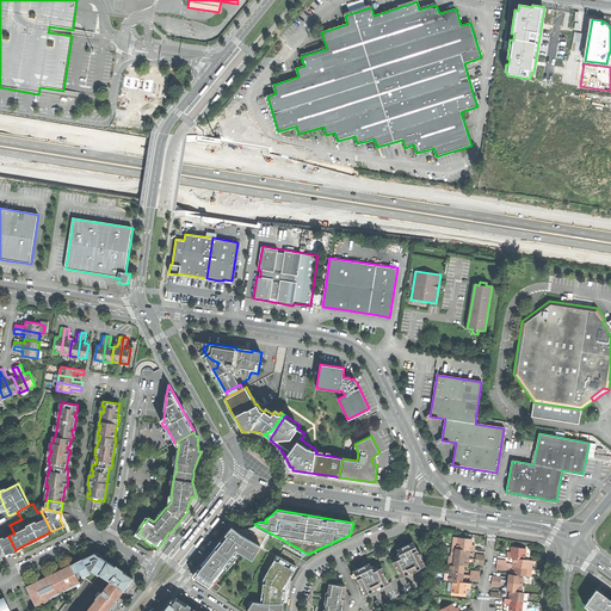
[(253,560),(261,545),(232,528),(192,576),(209,587),(224,568),(228,569),(238,557),(235,555),(239,551),(253,560)]
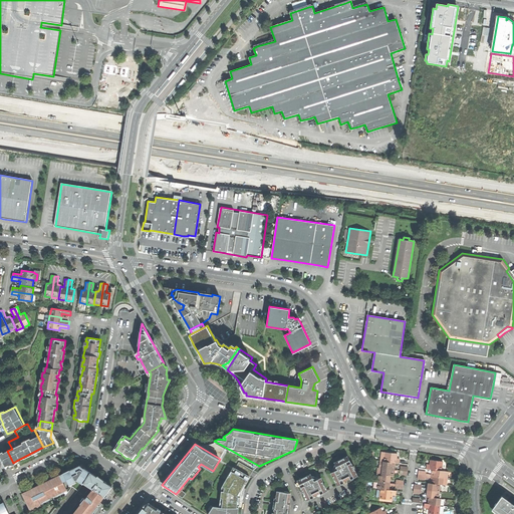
[(0,455),(5,466),(13,463),(7,451),(3,453),(3,451),(0,452),(0,455)]
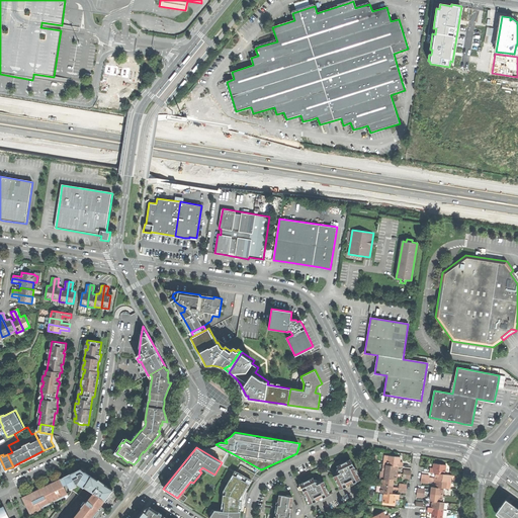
[(401,456),(384,454),(383,464),(398,465),(403,466),(403,462),(400,461),(400,459),(401,456)]
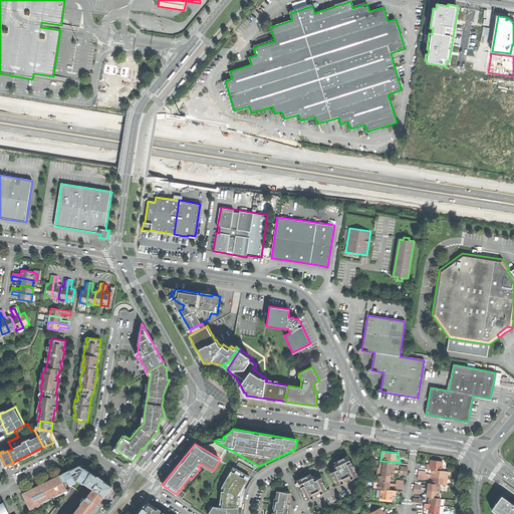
[(331,472),(337,485),(344,482),(344,481),(350,478),(351,479),(357,476),(348,456),(334,463),(336,466),(335,468),(334,471),(331,472)]
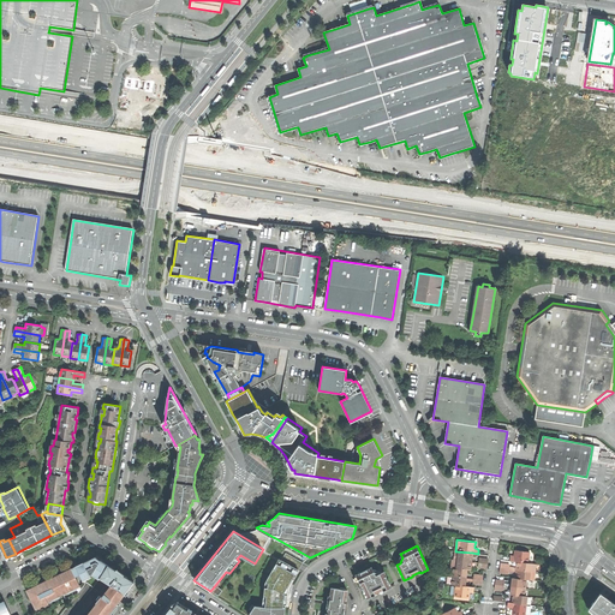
[(511,555),(511,560),(518,561),(529,562),(530,551),(515,549),(515,553),(514,556),(511,555)]
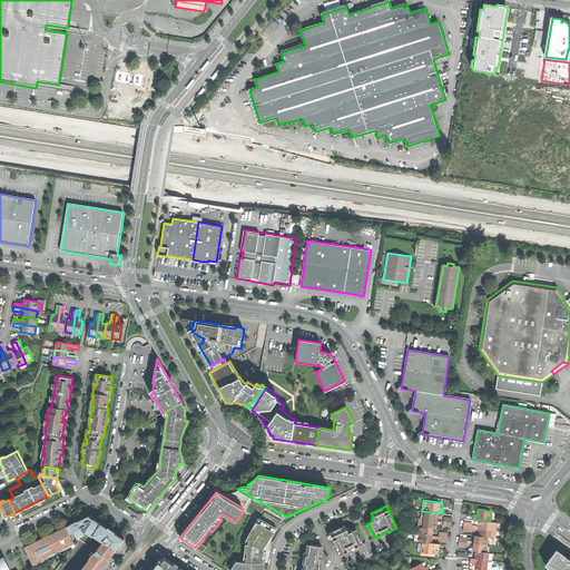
[(438,517),(438,512),(422,511),(421,518),(436,520),(438,517)]
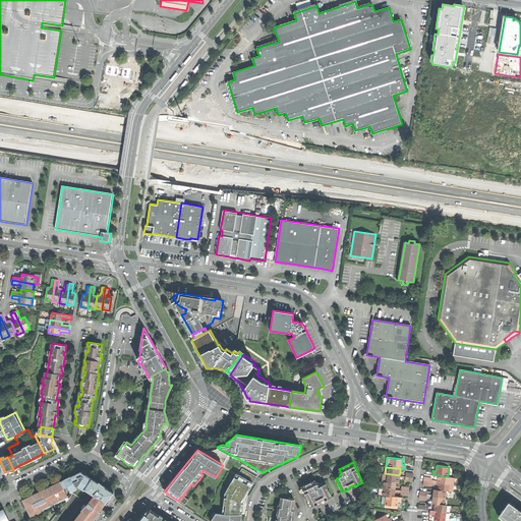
[(84,490),(92,478),(90,476),(85,474),(84,476),(81,471),(72,475),(66,478),(71,488),(77,485),(84,490)]
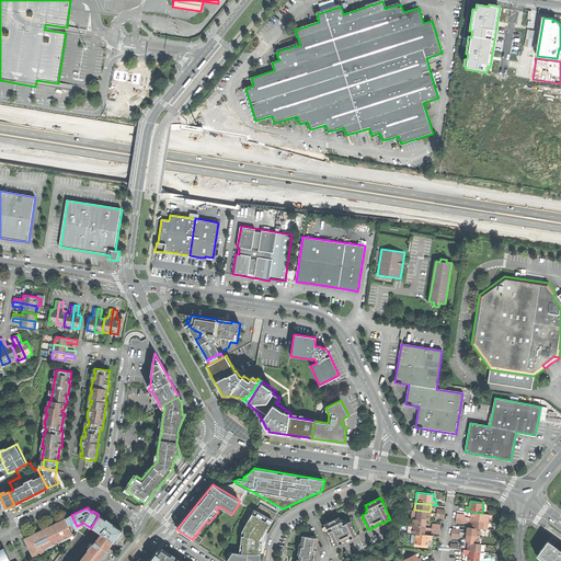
[(430,516),(430,512),(414,510),(413,510),(412,517),(413,517),(426,519),(430,519),(430,516)]
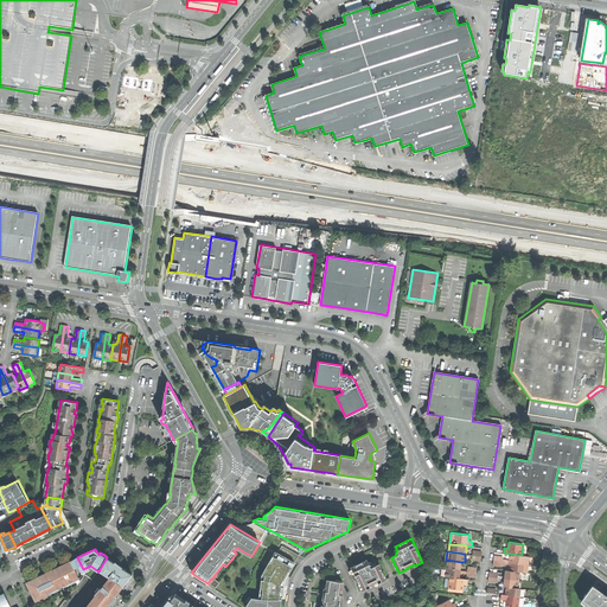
[(295,563),(275,553),(262,575),(260,599),(251,599),(246,606),(280,606),(282,600),(283,598),(285,582),(295,563)]
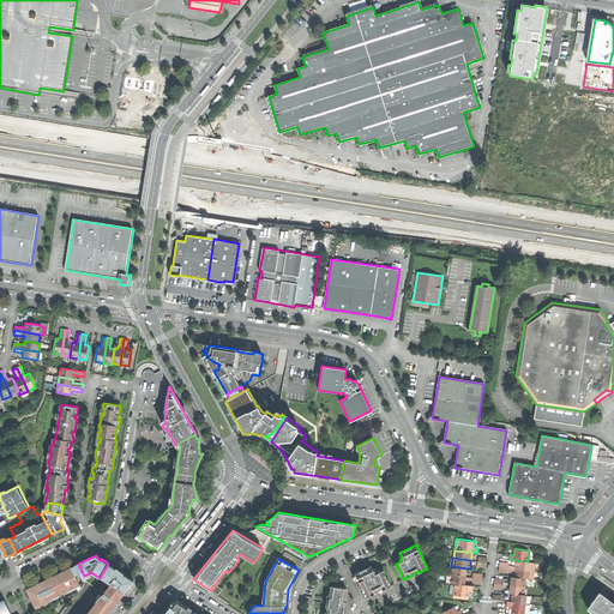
[(535,563),(528,561),(517,560),(516,565),(516,569),(534,571),(535,563)]
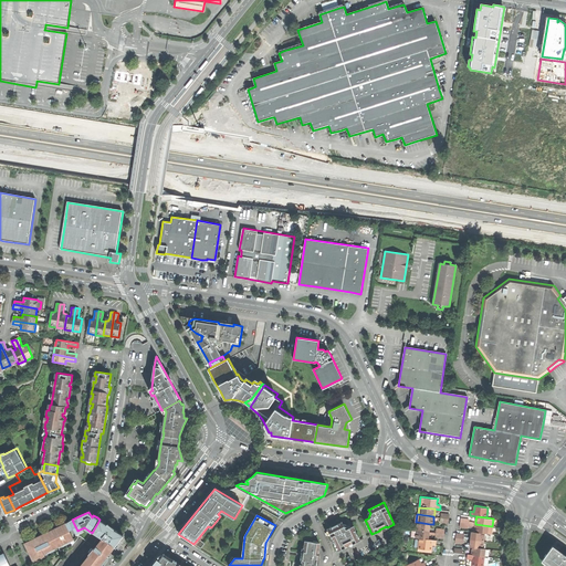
[(65,565),(92,533),(84,527),(77,531),(72,520),(66,523),(70,531),(74,528),(76,534),(84,531),(55,565),(65,565)]
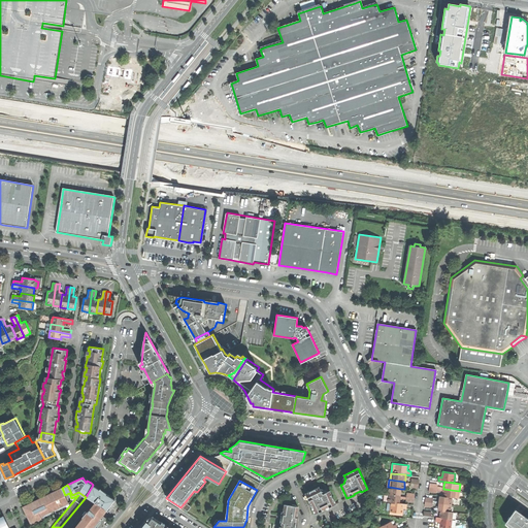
[(305,493),(316,514),(323,510),(322,508),(329,505),(329,506),(336,503),(330,490),(326,492),(324,492),(322,491),(320,487),(305,493)]
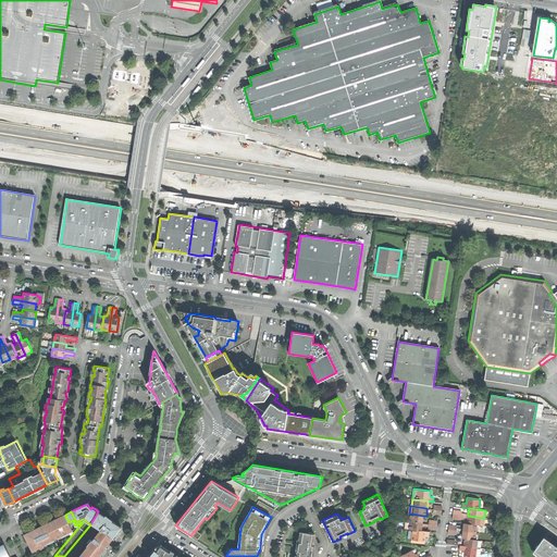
[(422,519),(423,516),(410,514),(410,521),(422,523),(422,519)]
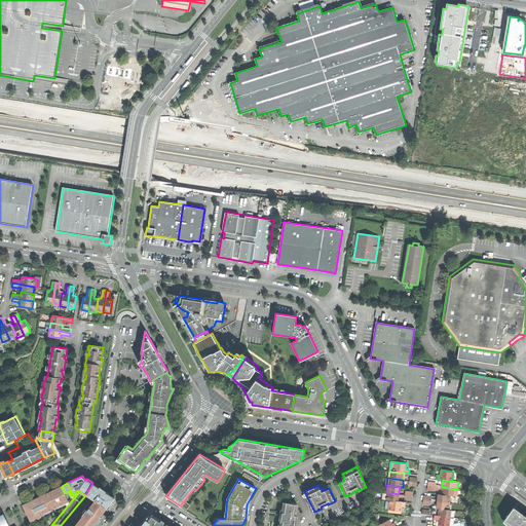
[(69,501),(65,493),(62,486),(57,488),(40,496),(33,499),(42,517),(43,519),(45,518),(43,514),(44,513),(45,514),(52,511),(51,510),(59,506),(59,508),(66,503),(66,502),(69,501)]
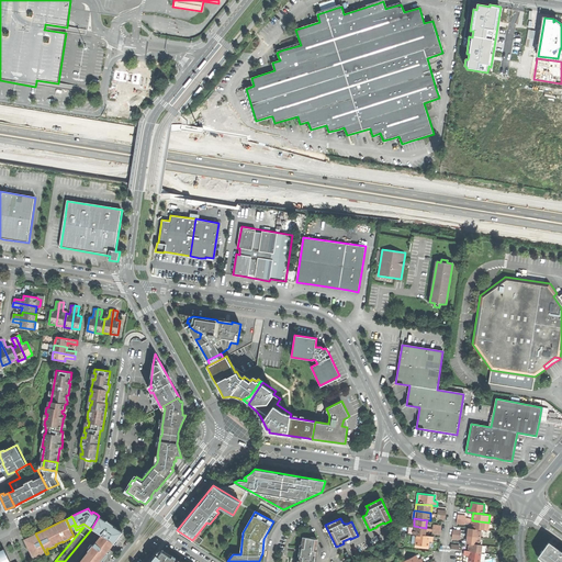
[(119,538),(123,531),(107,520),(103,526),(99,524),(96,529),(99,532),(75,561),(98,561),(103,557),(119,538)]
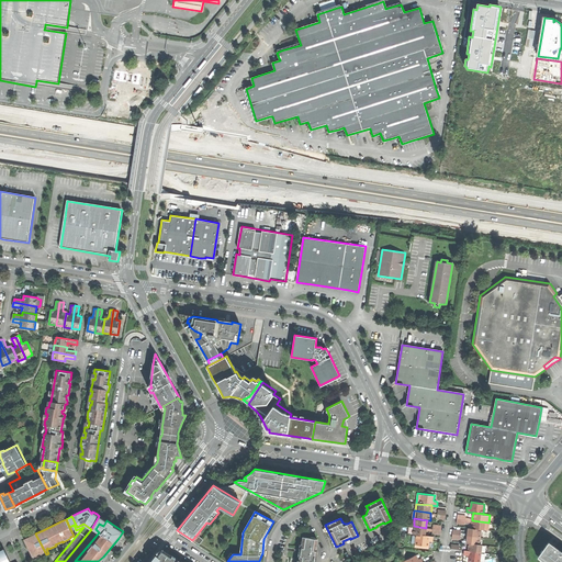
[(490,523),(489,523),(472,520),(472,525),(471,528),(481,529),(489,530),(490,523)]
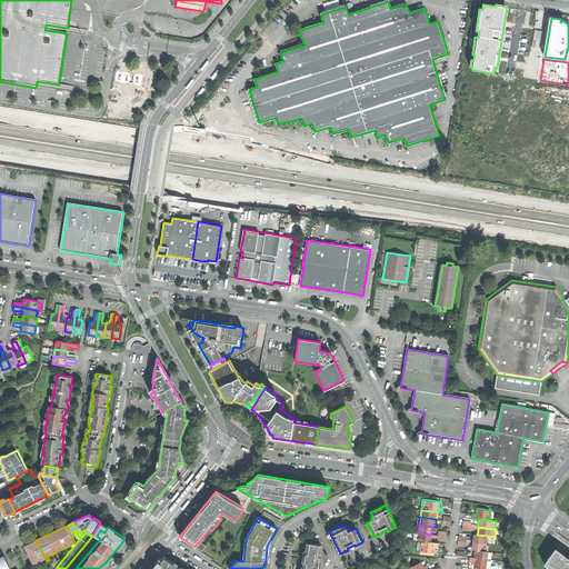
[(431,539),(431,535),(419,532),(418,540),(422,541),(430,542),(431,539)]
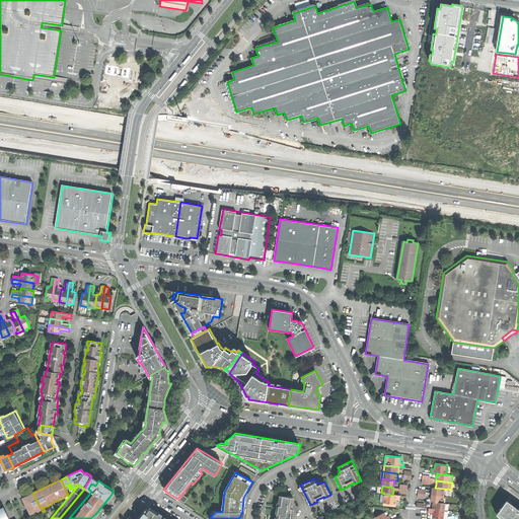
[(443,496),(444,489),(435,488),(433,488),(432,491),(432,494),(443,496)]
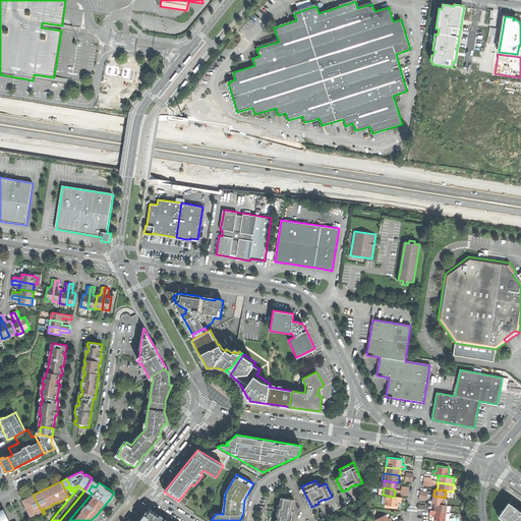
[(32,517),(42,512),(33,495),(32,496),(26,498),(22,500),(32,517)]
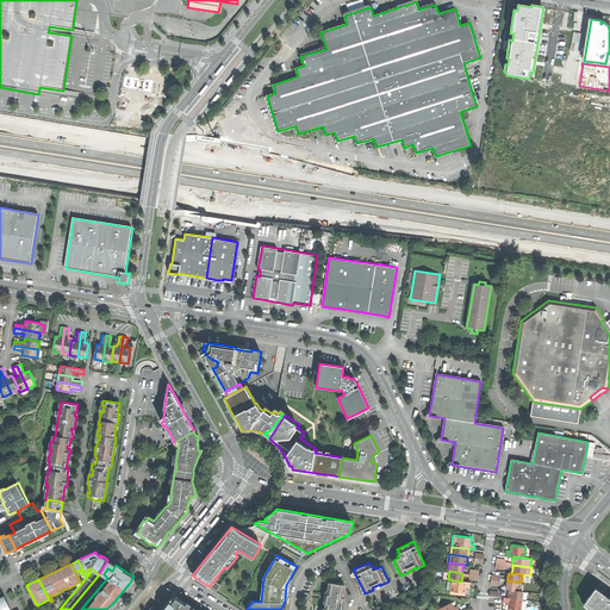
[(470,586),(471,582),(461,582),(453,580),(450,591),(466,592),(466,589),(466,586),(470,586)]
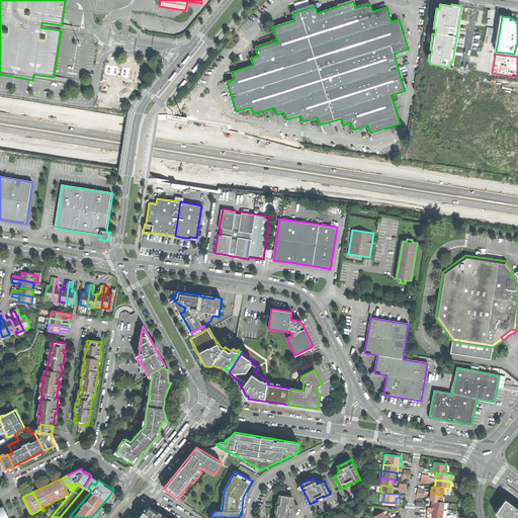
[(442,502),(442,495),(431,493),(431,497),(430,500),(433,501),(442,502)]
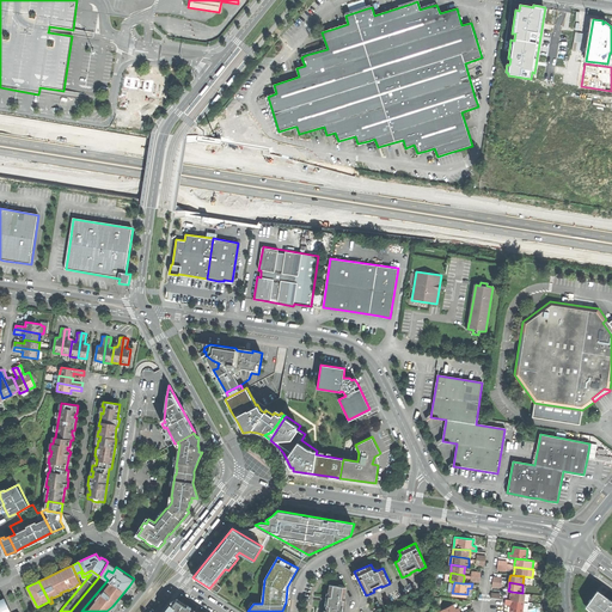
[(325,611),(341,611),(343,604),(346,604),(346,600),(344,600),(346,587),(330,585),(328,599),(325,611)]
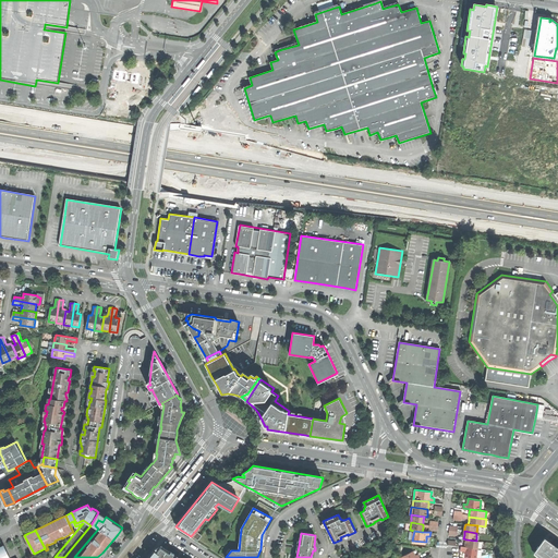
[(557,557),(557,549),(544,540),(533,555),(536,557),(557,557)]
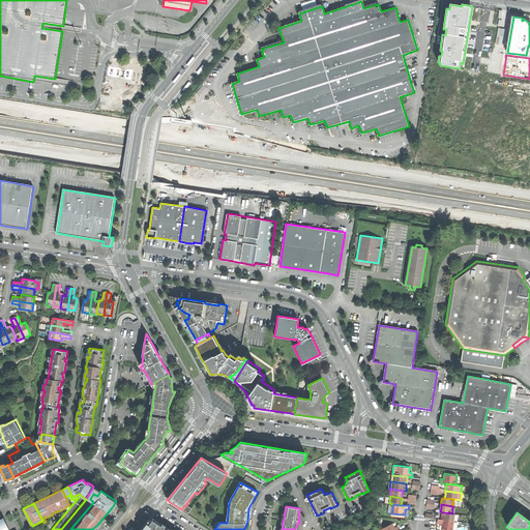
[(0,529),(9,529),(4,518),(0,519),(0,529)]
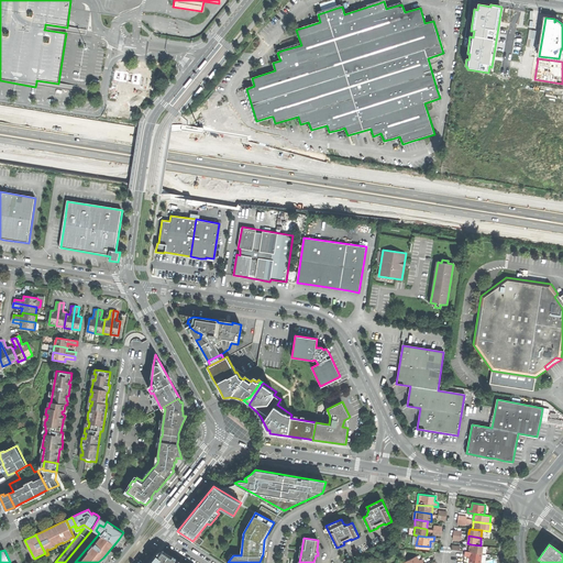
[(181,562),(163,551),(162,552),(161,551),(158,552),(150,562),(181,562)]
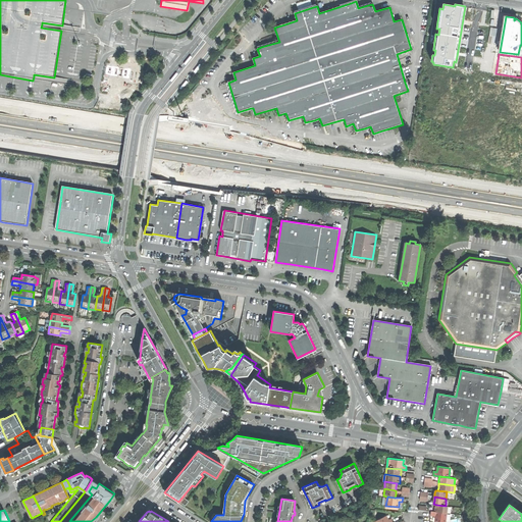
[(446,521),(447,513),(435,511),(431,511),(430,515),(435,516),(435,518),(435,521),(446,521)]
